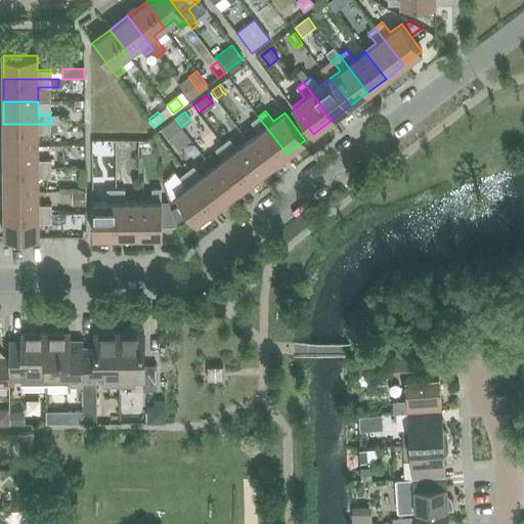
[(269,168),(287,154),(258,117),(251,122),(259,132),(248,140),(269,168)]
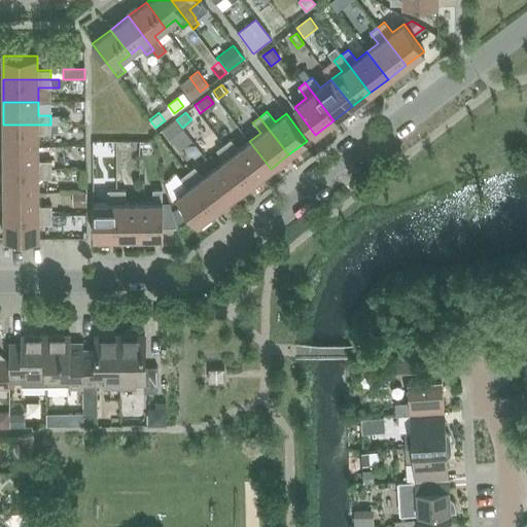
[(177,151),(191,140),(182,128),(176,119),(162,130),(169,140),(177,151)]
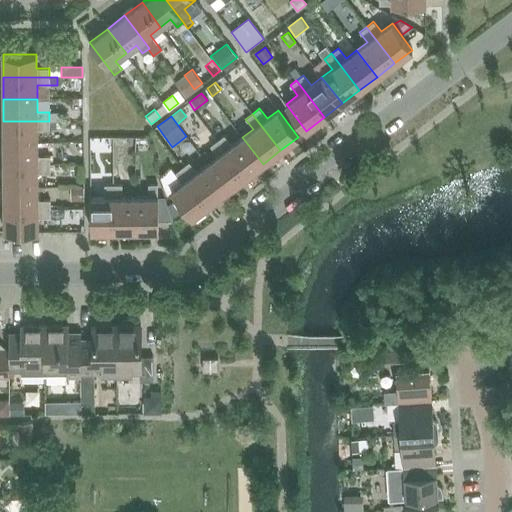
[(3,143),(37,143),(37,129),(50,129),(49,121),(3,121),(3,143)]
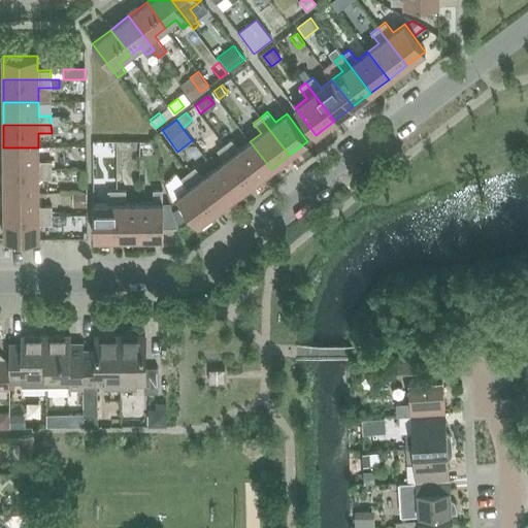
[(271,169),(250,141),(239,150),(231,139),(224,144),(253,183),(271,169)]
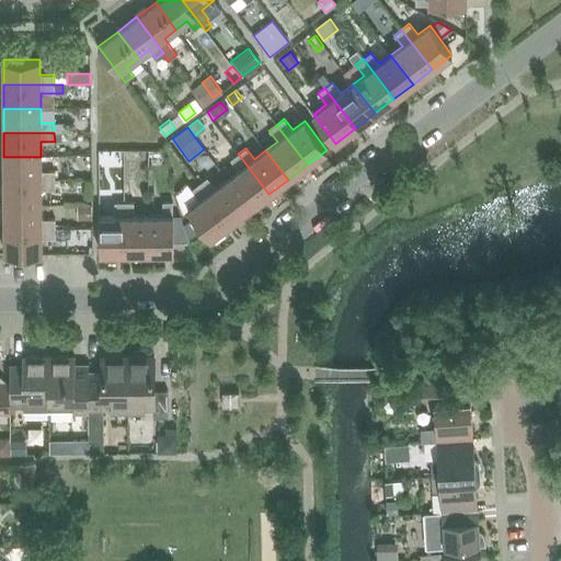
[(250,208),(268,194),(238,153),(231,160),(239,171),(227,180),(250,208)]
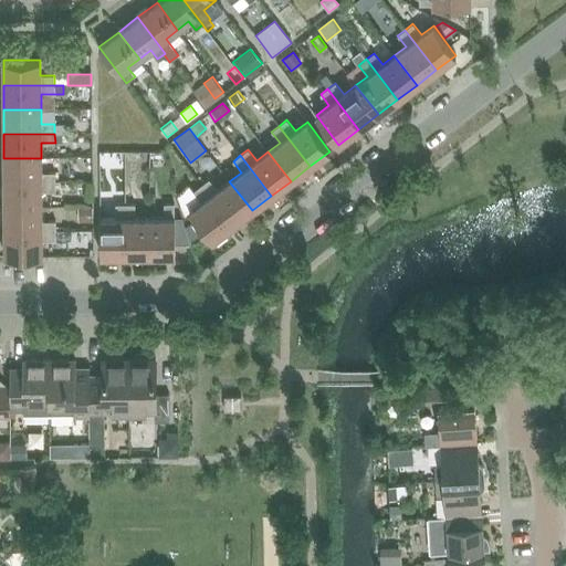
[(4,182),(55,182),(55,173),(41,173),(41,158),(3,158),(4,182)]
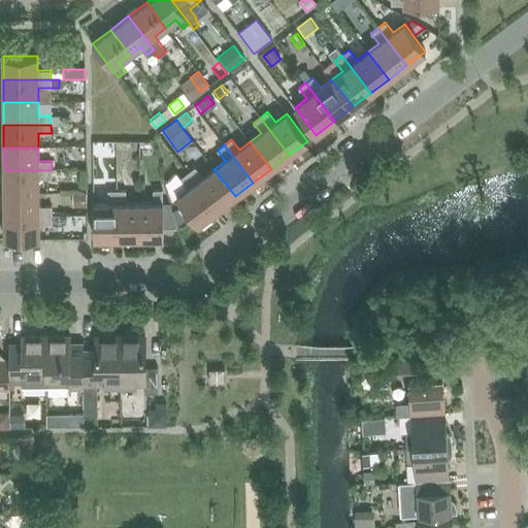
[(195,167),(189,172),(217,210),(235,196),(213,169),(203,177),(195,167)]
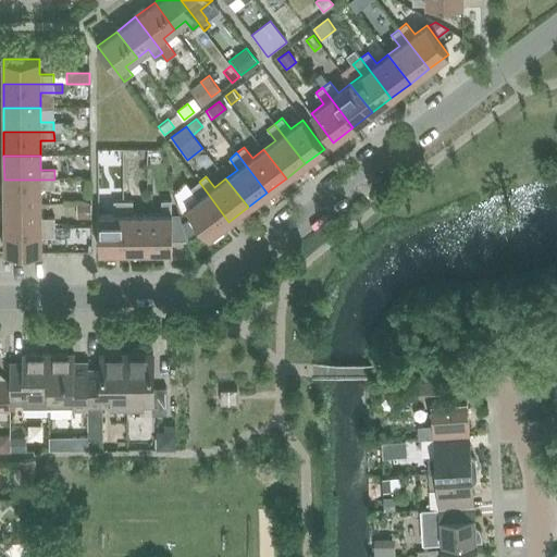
[(4,203),(41,203),(41,188),(54,188),(54,180),(4,180),(4,203)]
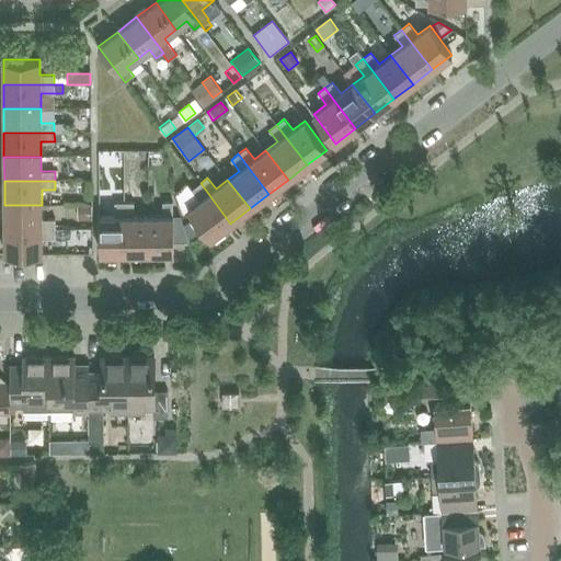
[(230,224),(201,183),(199,183),(192,189),(201,199),(189,209),(210,239),(230,224)]
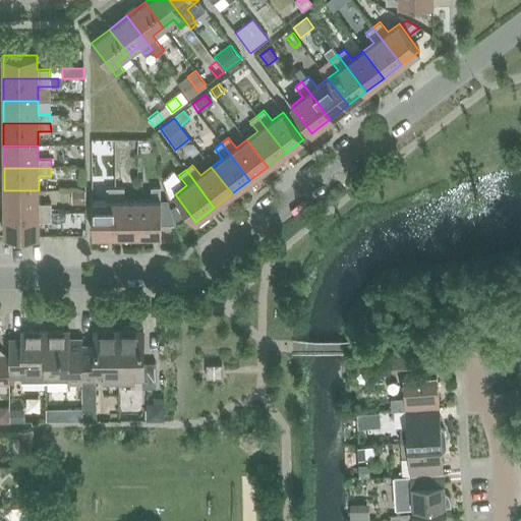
[(137,200),(138,235),(161,234),(160,187),(151,187),(152,200),(137,200)]
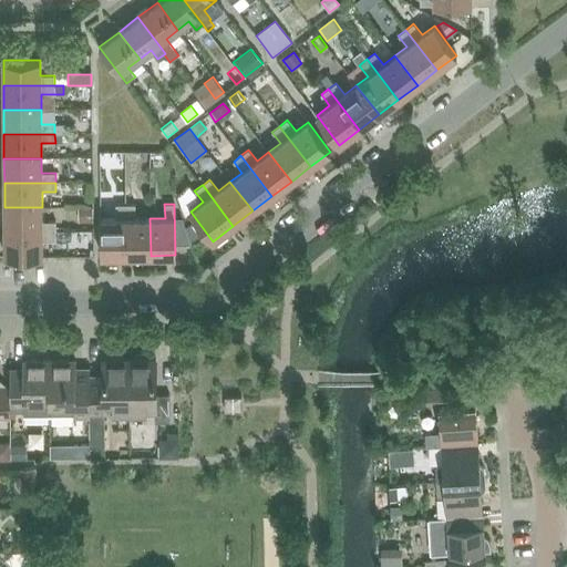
[(101,256),(126,256),(125,205),(116,205),(116,218),(101,218),(101,256)]
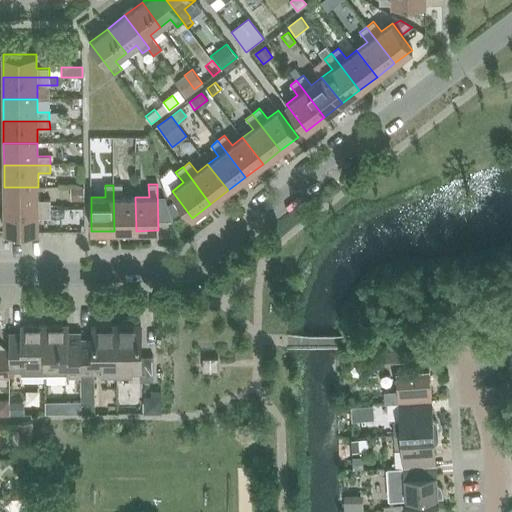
[(122,185),(113,185),(114,231),(136,231),(135,197),(122,197),(122,185)]
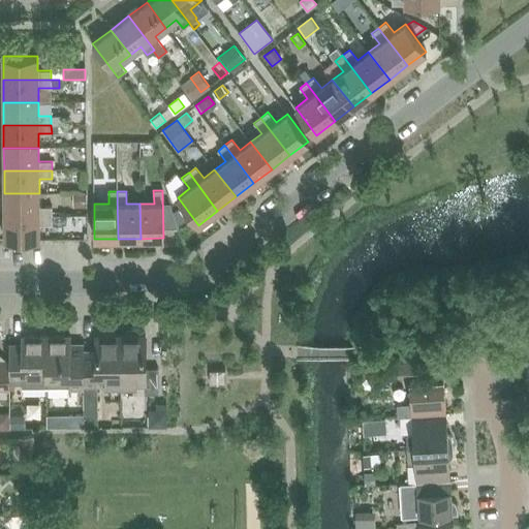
[(88,192),(74,192),(74,206),(88,205),(88,192)]
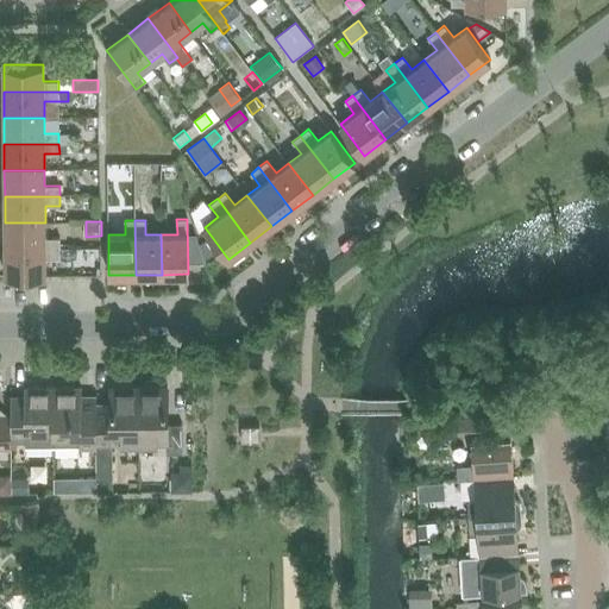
[(5,249),(60,248),(60,238),(45,238),(45,223),(5,223),(5,249)]
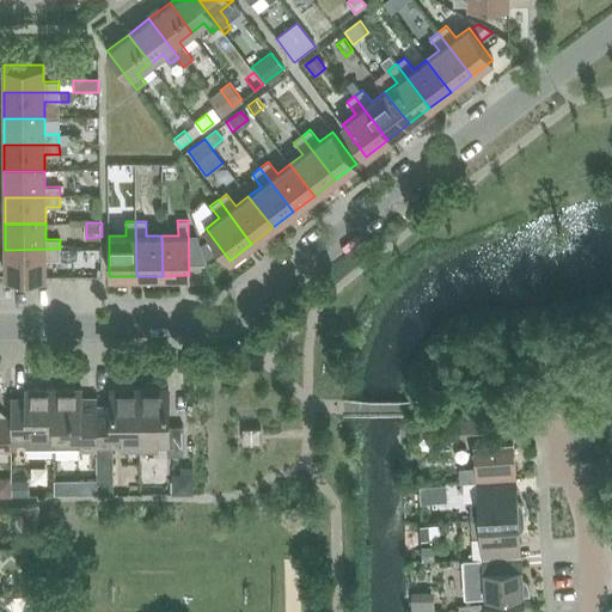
[(60,249),(5,250),(5,277),(46,276),(46,259),(60,259),(60,249)]
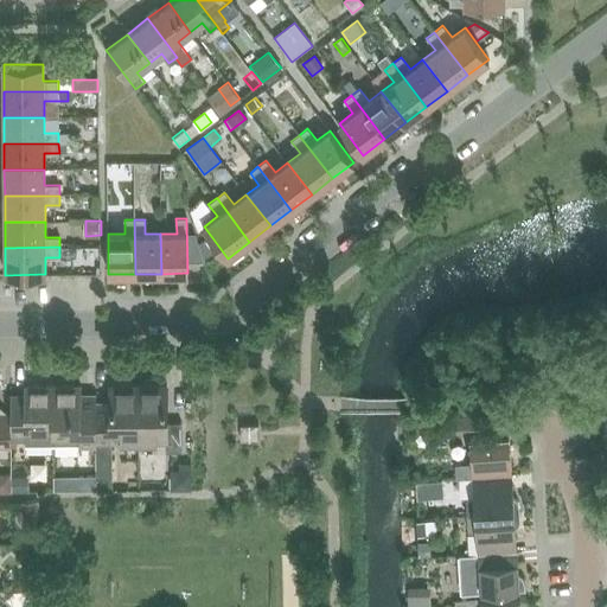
[(80,447),(96,447),(96,423),(96,393),(81,393),(81,385),(53,387),(53,443),(53,448),(80,447)]
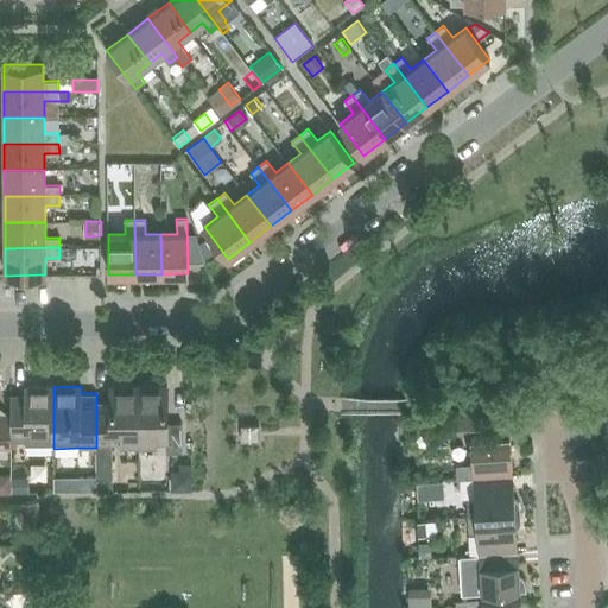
[(112,443),(139,443),(139,386),(111,386),(111,424),(96,424),(96,448),(96,469),(107,469),(107,453),(112,453),(112,443)]
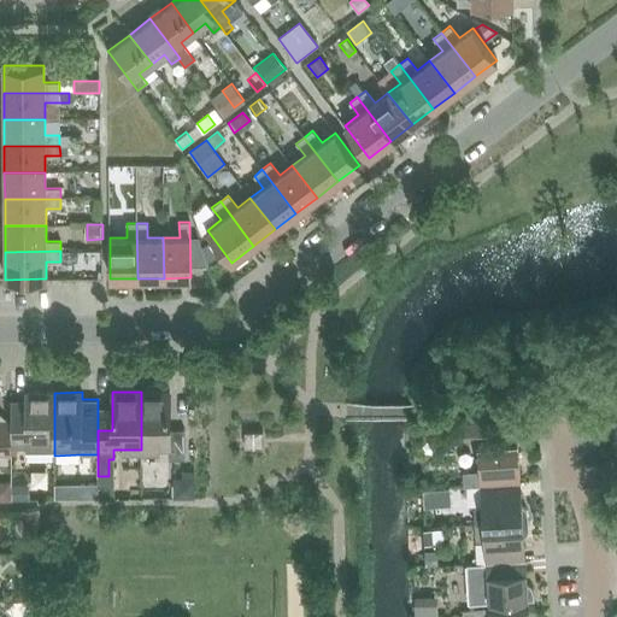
[(141,392),(141,450),(169,450),(169,459),(184,459),(184,430),(170,430),(170,392),(141,392)]
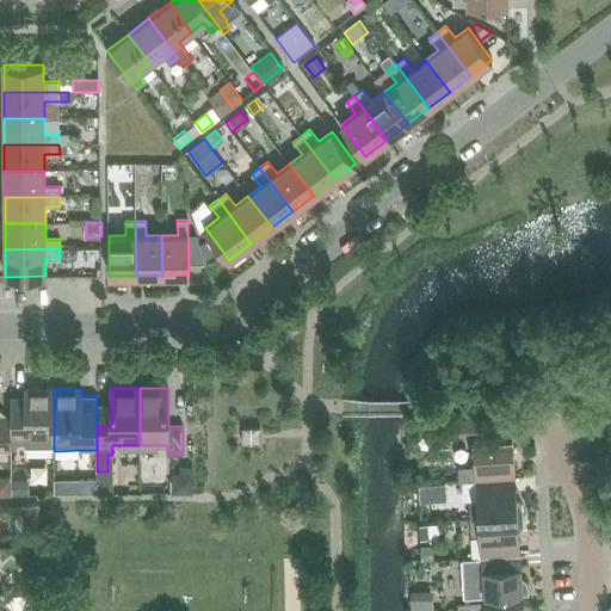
[(25,446),(54,446),(54,389),(25,389),(25,396),(11,396),(11,444),(25,444),(25,446)]
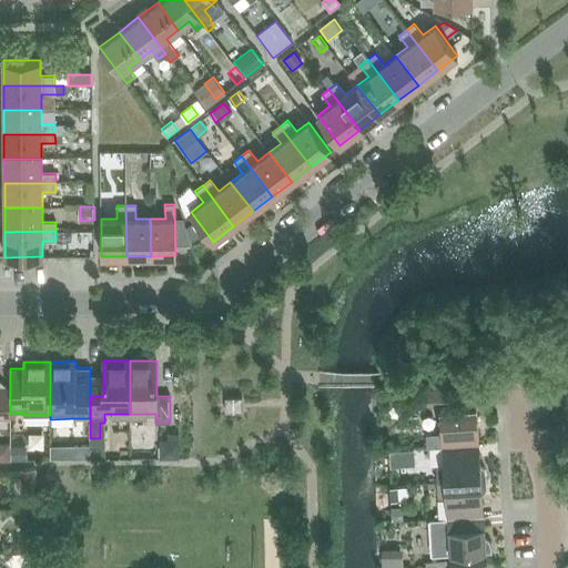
[(0,418),(9,418),(9,387),(0,386),(0,418)]
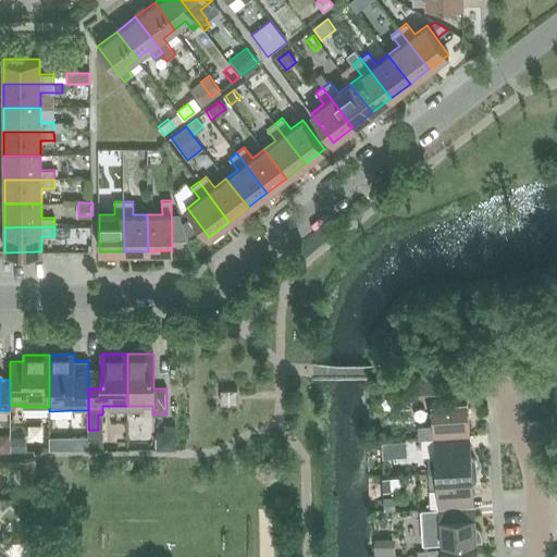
[(423,381),(423,395),(441,395),(441,381),(423,381)]
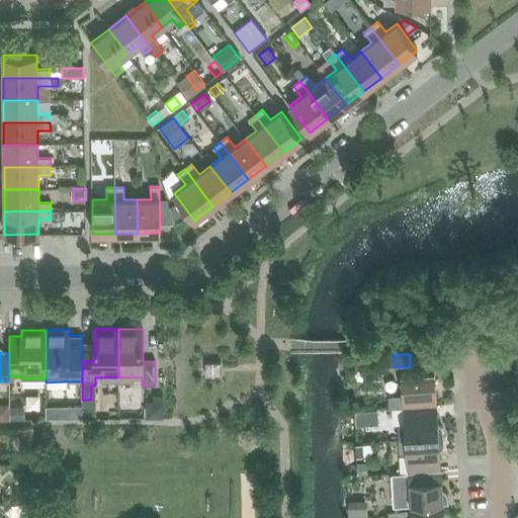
[(205,376),(221,375),(221,362),(205,362),(205,376)]
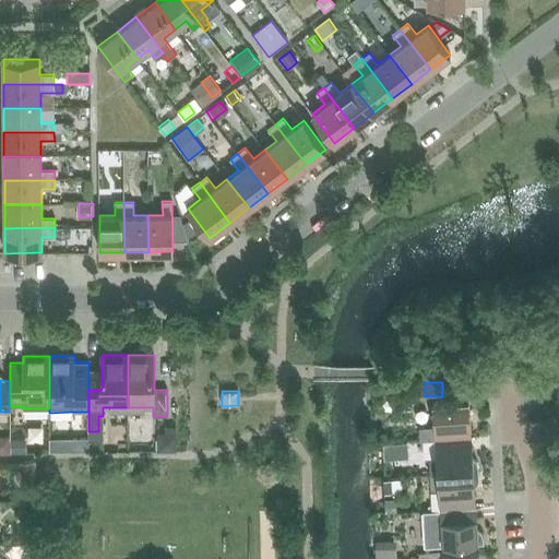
[(435,440),(471,437),(468,401),(432,404),(433,426),(419,427),(420,440),(435,440)]
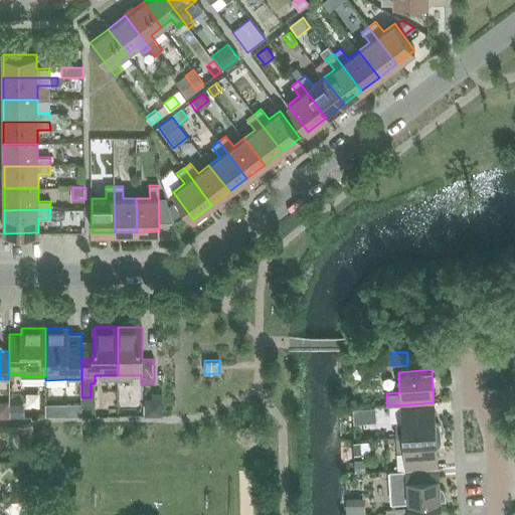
[(149,398),(142,404),(142,414),(158,414),(158,398),(149,398)]
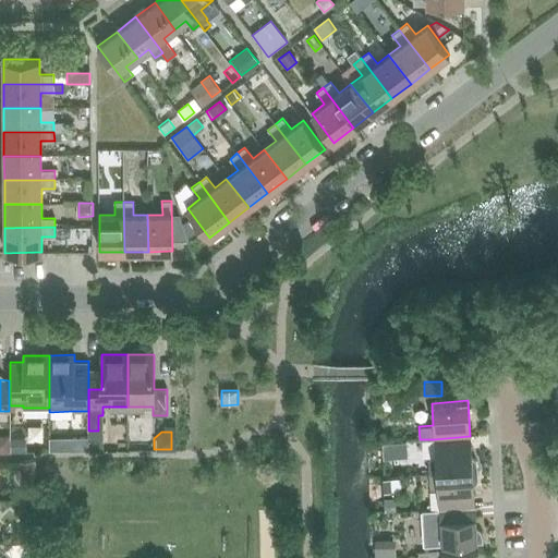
[(0,436),(0,452),(10,452),(10,436),(0,436)]
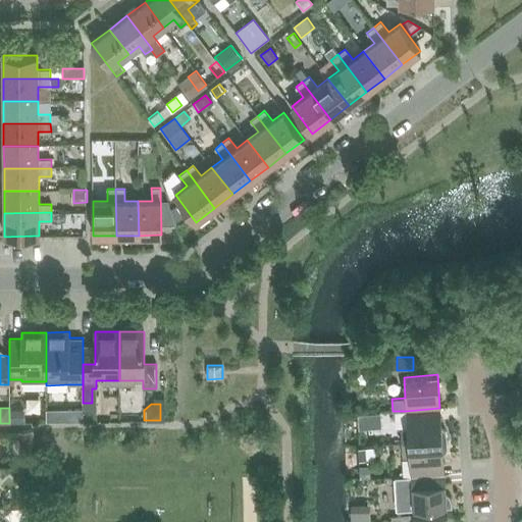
[(402,444),(442,441),(439,408),(406,411),(407,427),(401,429),(402,444)]
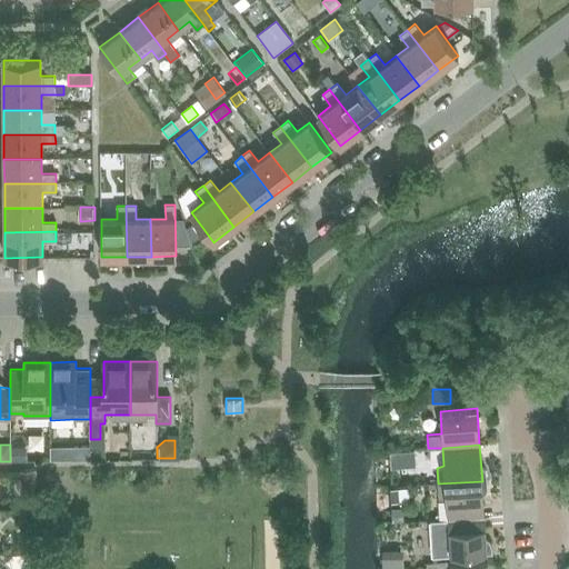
[(90,446),(70,446),(70,459),(90,459),(90,446)]
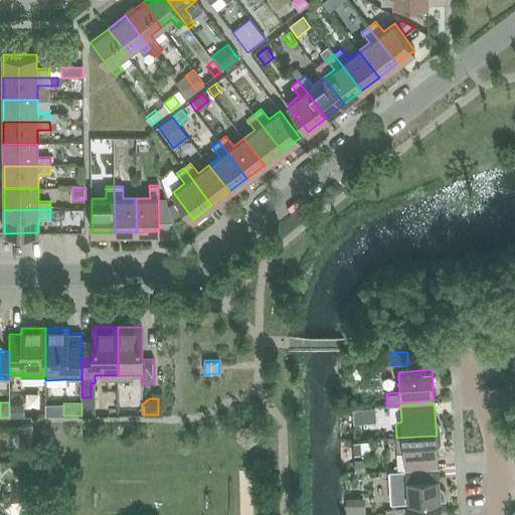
[(24,405),(10,405),(10,417),(24,417),(24,405)]
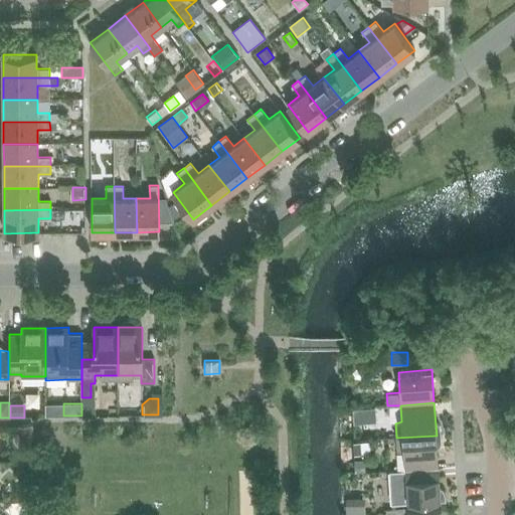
[(363,407),(353,408),(353,421),(364,420),(363,407)]
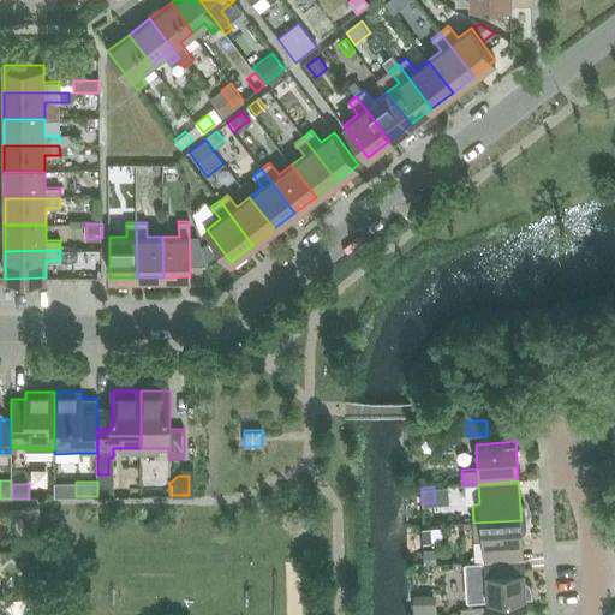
[(483,561),(524,559),(521,520),(473,523),(475,538),(482,541),(483,561)]
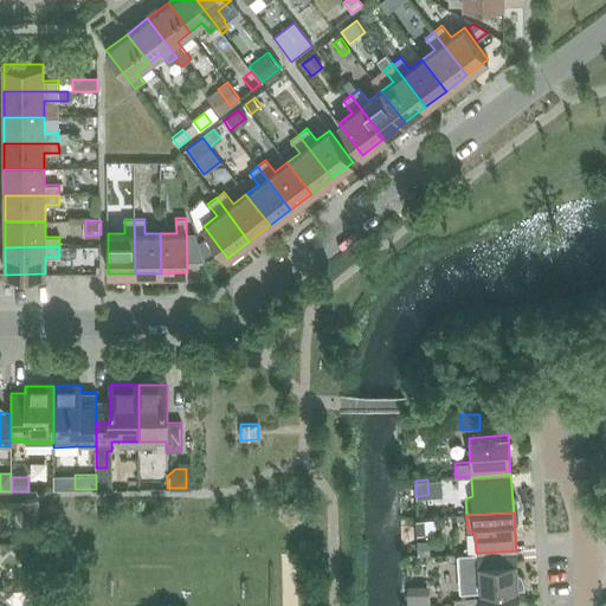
[(436,534),(434,519),(414,520),(414,535),(436,534)]
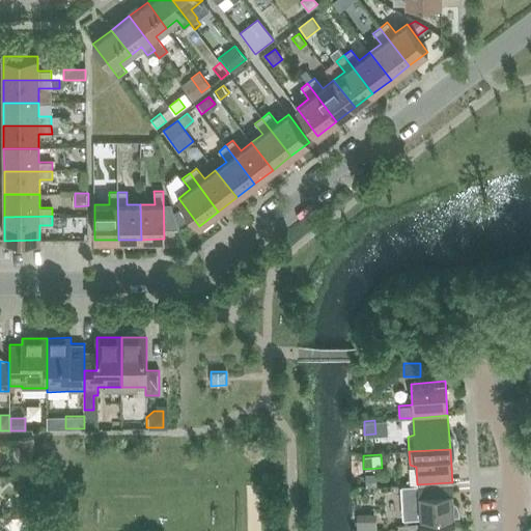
[(420,519),(454,516),(452,482),(417,484),(419,502),(412,504),(413,519),(420,518),(420,519)]
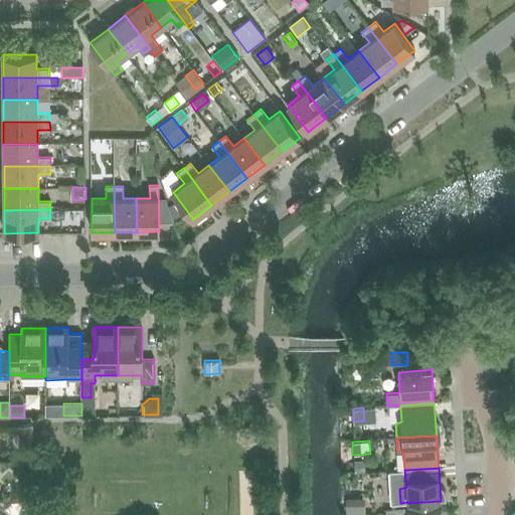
[(31,487),(20,487),(20,498),(31,498),(31,487)]
